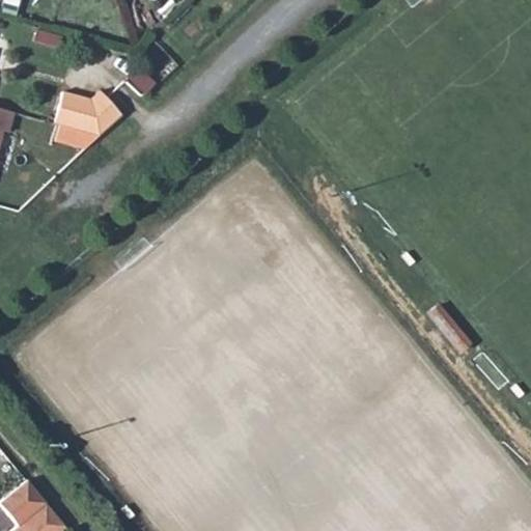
[(49,34),(37,30),(34,42),(46,45),(49,34)]
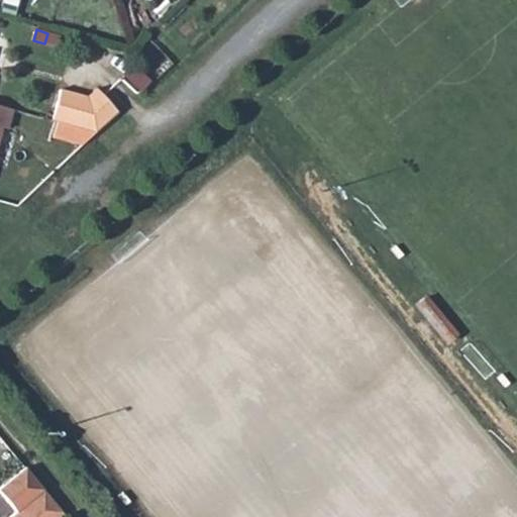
[(94,132),(116,112),(96,89),(87,98),(60,90),(50,120),(94,132)]
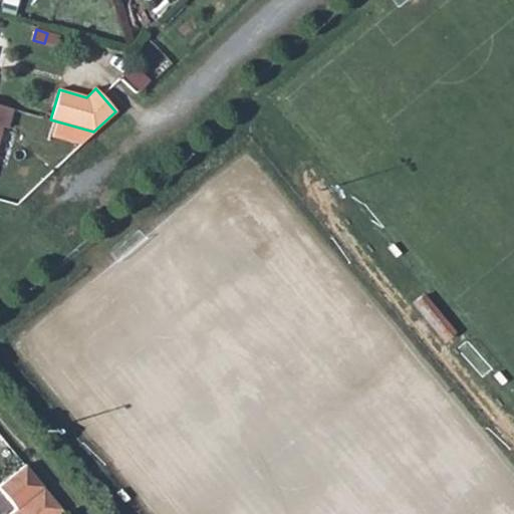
[(12,109),(0,105),(0,131),(1,127),(7,129),(12,109)]
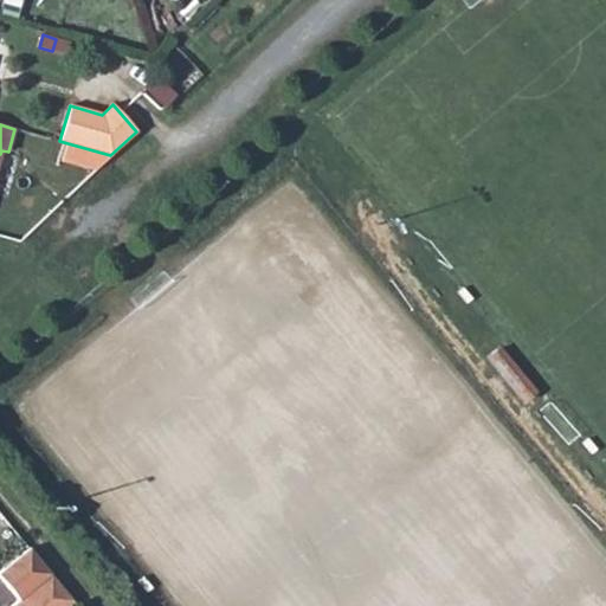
[(77,147),(59,142),(55,158),(72,162),(77,147)]
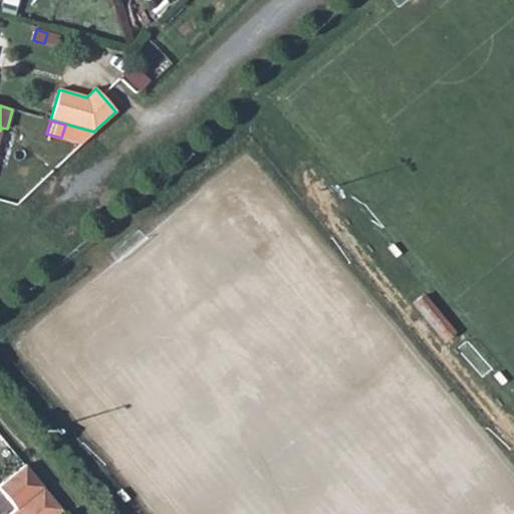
[(425,294),(413,303),(445,342),(456,333),(425,294)]
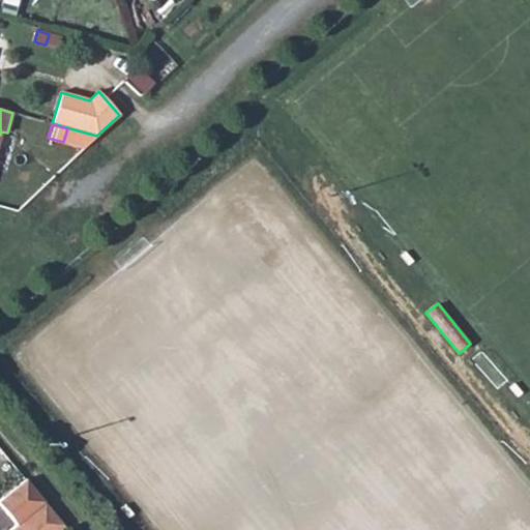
[(43,503),(25,480),(0,499),(0,511),(12,528),(43,503)]
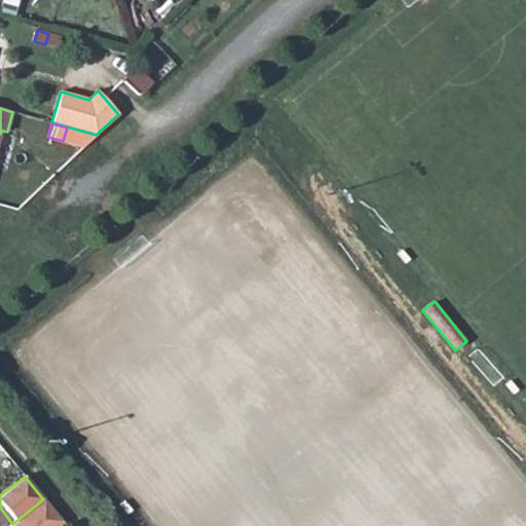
[(9,525),(58,525),(63,522),(43,499),(12,524),(9,525)]
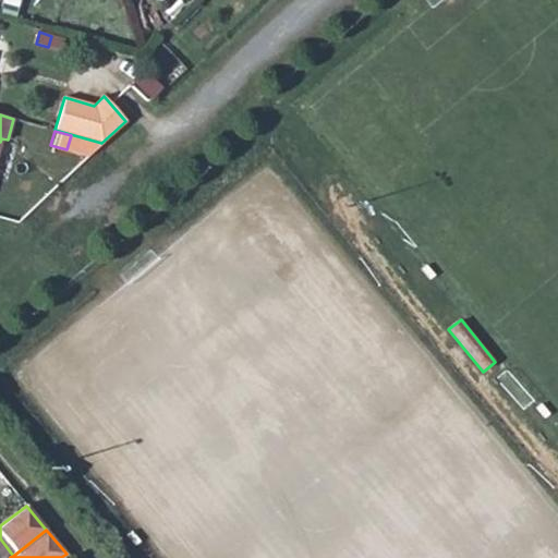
All buildings are outlined.
